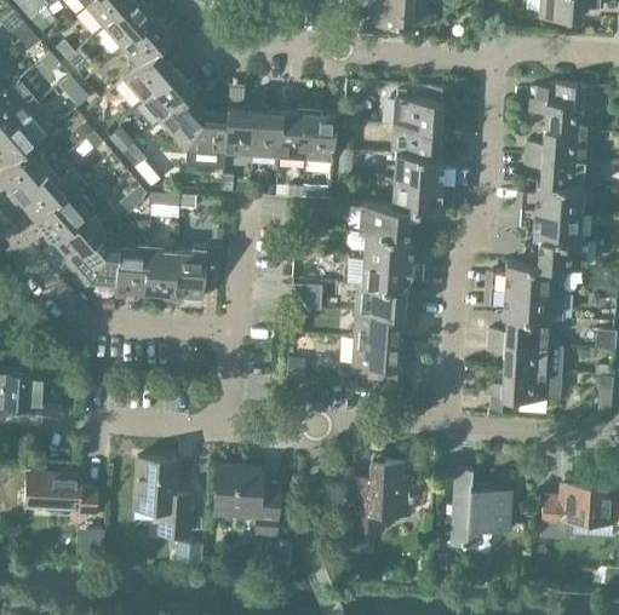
[(43,0),(29,0),(18,10),(29,23),(44,11),(49,6),(43,0)]
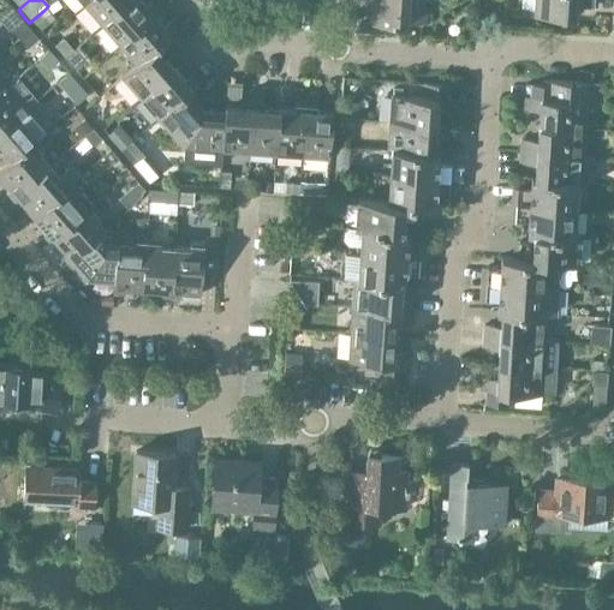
[(95,0),(87,9),(105,29),(136,0),(95,0)]
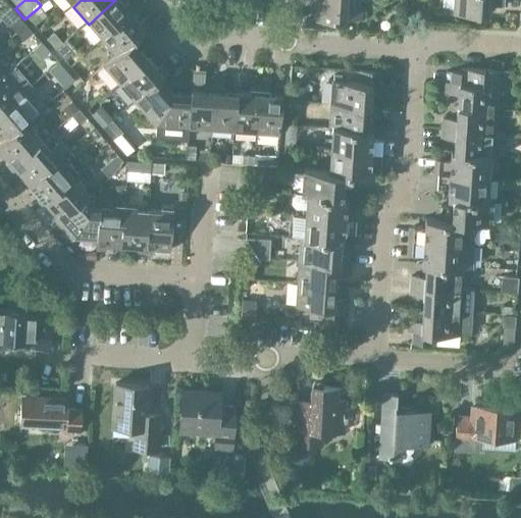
[(104,43),(133,16),(143,7),(136,0),(126,8),(118,0),(115,0),(89,24),(104,43)]
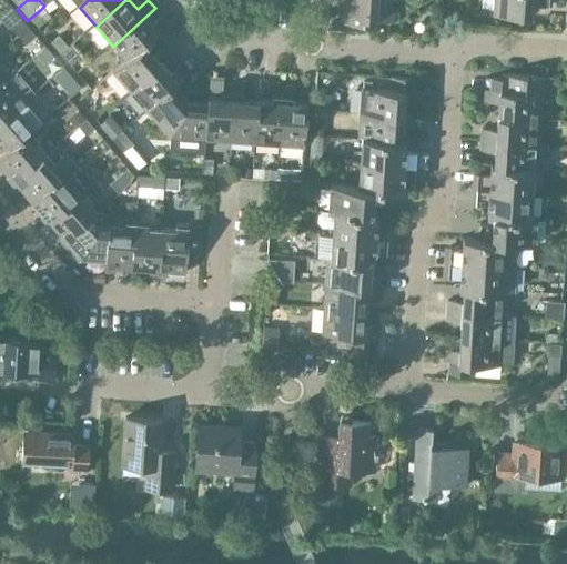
[(343,0),(342,23),(344,23),(394,27),(395,11),(385,10),(385,0),(343,0)]
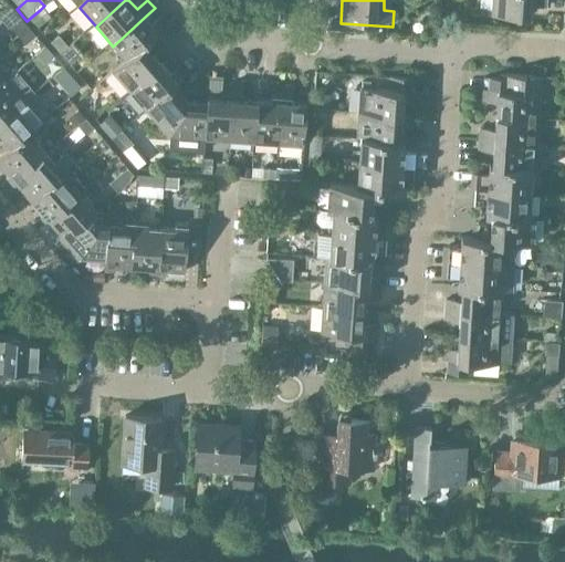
[(551,0),(492,0),(492,16),(531,18),(532,7),(551,8),(551,6),(551,0)]
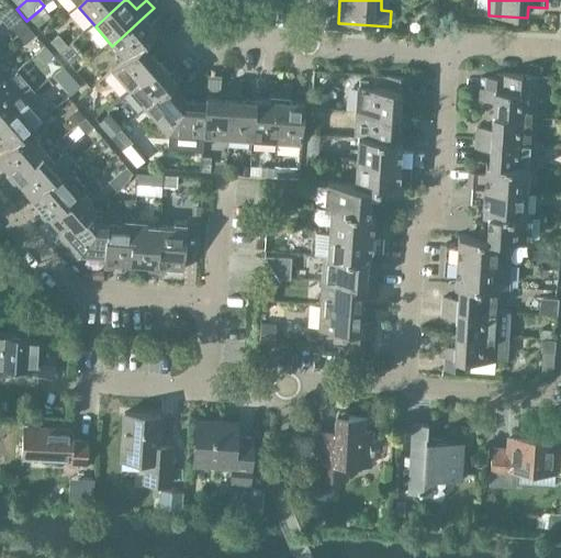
[(40,10),(26,21),(27,22),(37,33),(51,21),(40,10)]
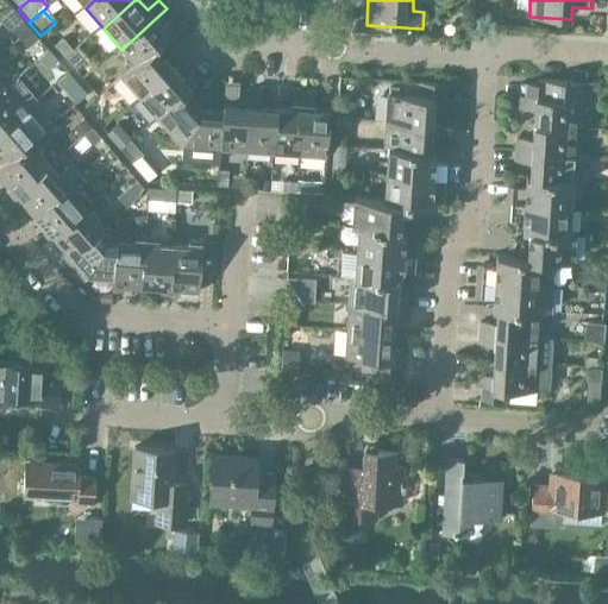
[(121,50),(137,68),(183,27),(176,20),(164,30),(155,19),(121,50)]
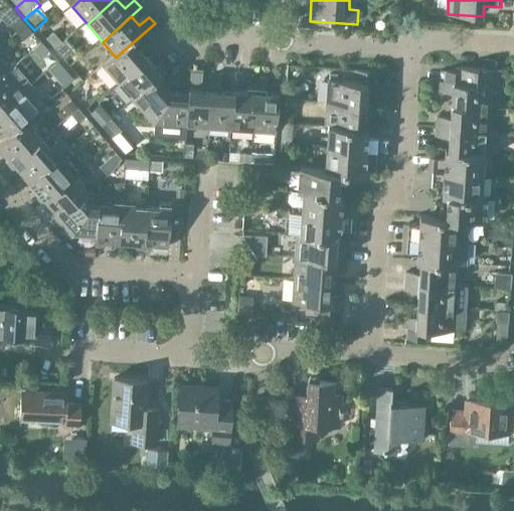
[(11,29),(17,36),(27,28),(20,21),(11,29)]
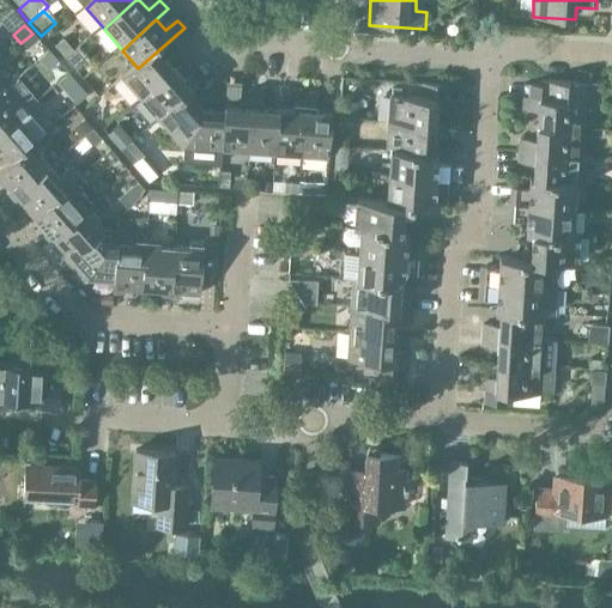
[(123,80),(141,102),(176,71),(167,60),(193,37),(185,28),(138,68),(123,80)]
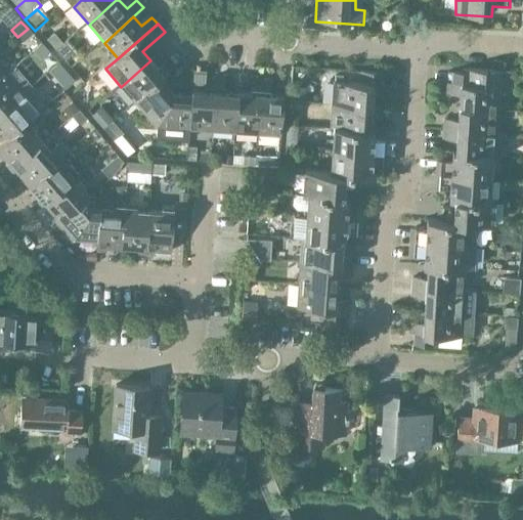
[(394,25),(394,37),(396,37),(405,38),(406,25),(394,25)]
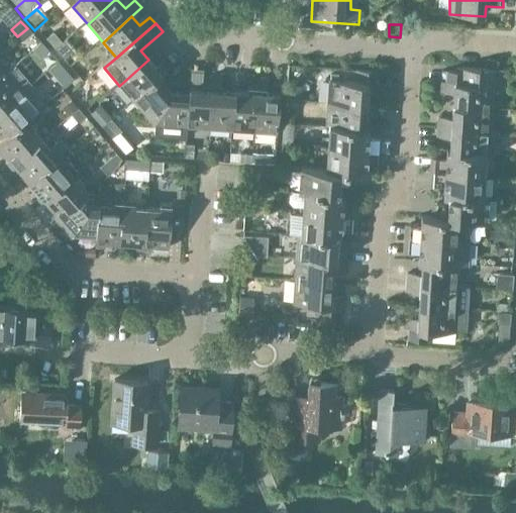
[(24,43),(33,35),(27,28),(17,36),(24,43)]
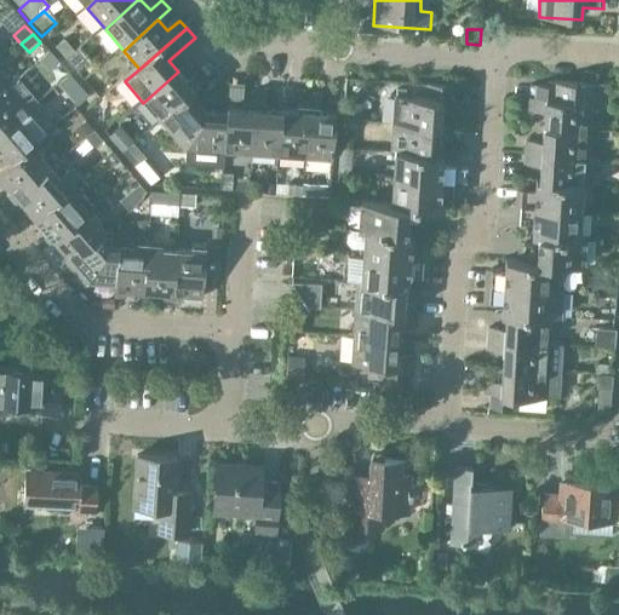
[(63,44),(56,50),(68,62),(74,56),(63,44)]
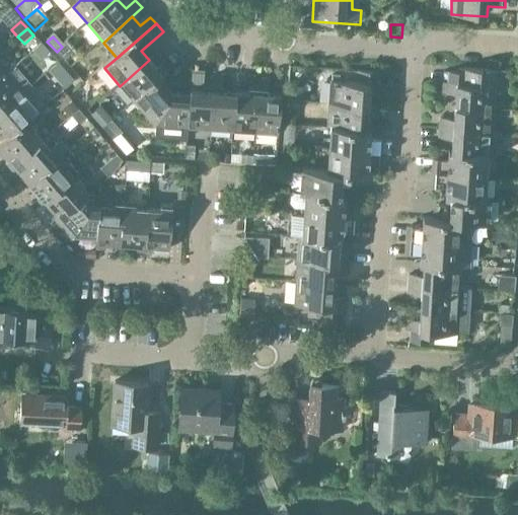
[(62,47),(57,52),(66,63),(75,54),(66,44),(62,47)]
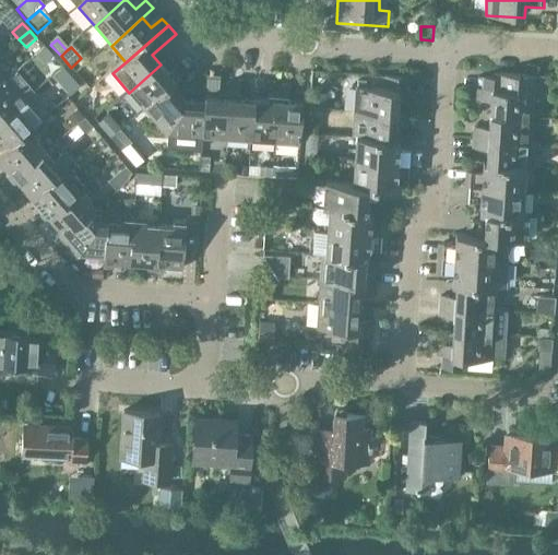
[(46,50),(36,59),(44,68),(54,59),(46,50)]
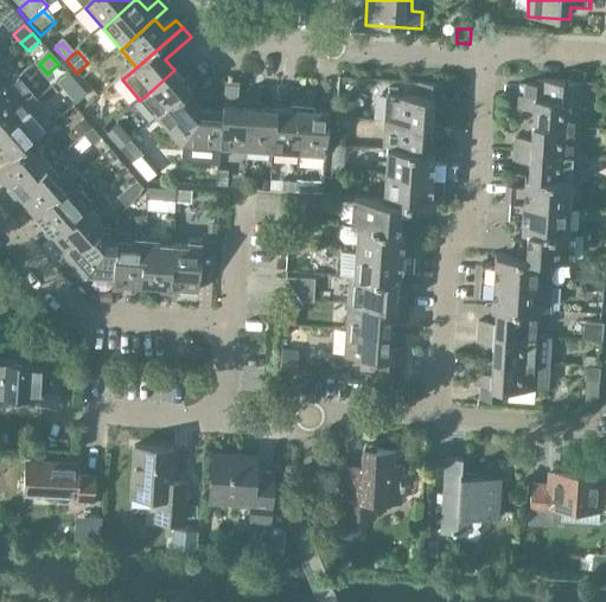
[(140,101),(159,121),(186,97),(204,81),(196,71),(185,82),(174,70),(140,101)]
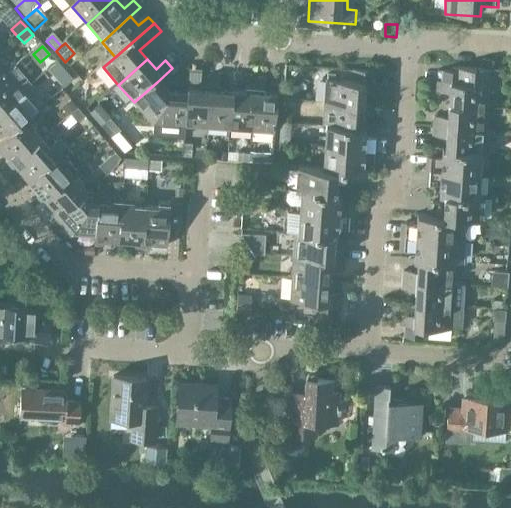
[(0,82),(10,74),(0,62),(0,82)]
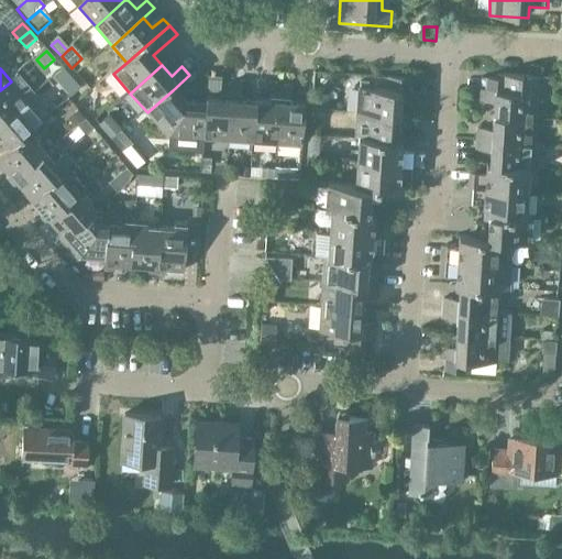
[(66,73),(64,70),(54,79),(59,86),(69,77),(66,73)]
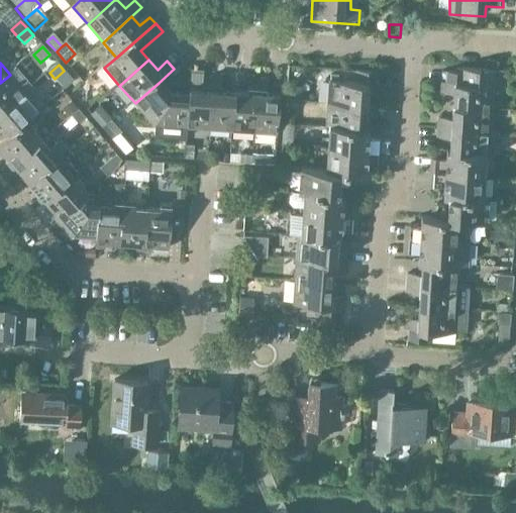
[(10,75),(0,83),(0,115),(26,93),(32,88),(16,69),(10,75)]
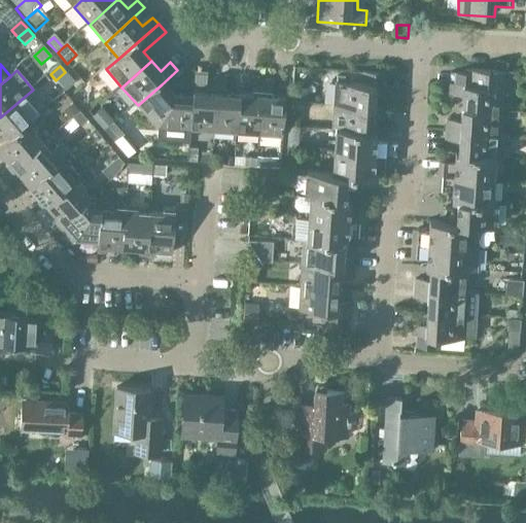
[(337,84),(335,107),(375,110),(376,97),(388,98),(390,76),(360,74),(359,85),(337,84)]
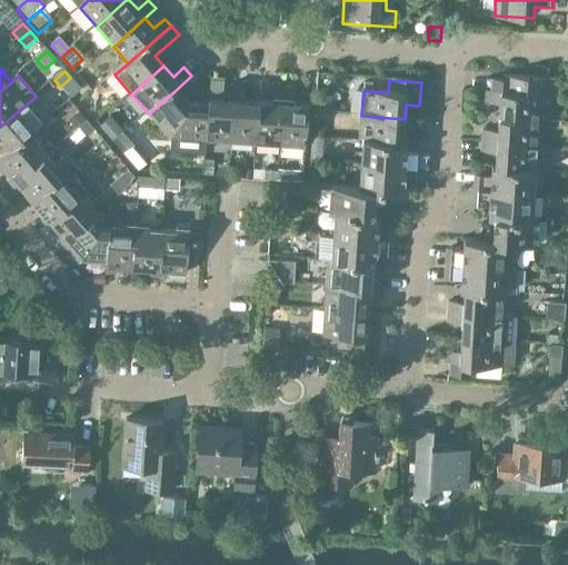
[(486,93),(485,105),(500,106),(499,119),(541,122),(544,90),(544,83),(492,80),(492,95),(486,93)]
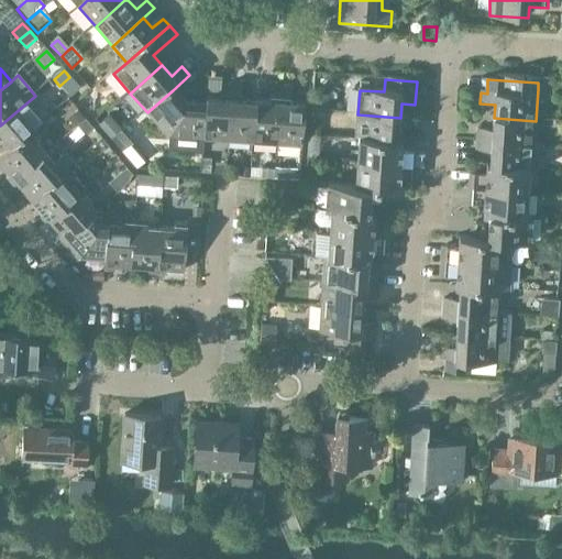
[(204,142),(230,143),(233,87),(222,86),(222,100),(208,99),(207,109),(204,142)]
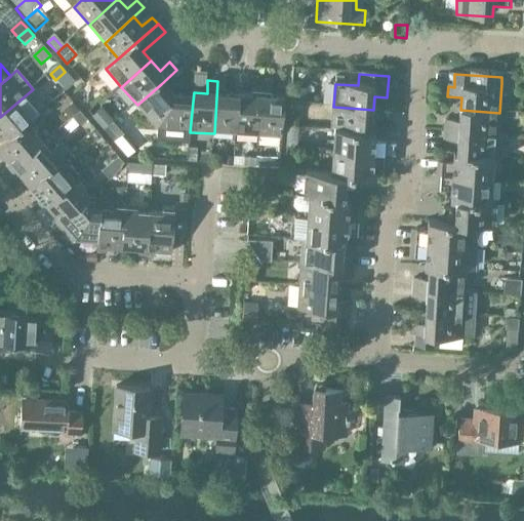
[(214,133),(237,135),(240,95),(227,95),(228,81),(217,81),(214,133)]
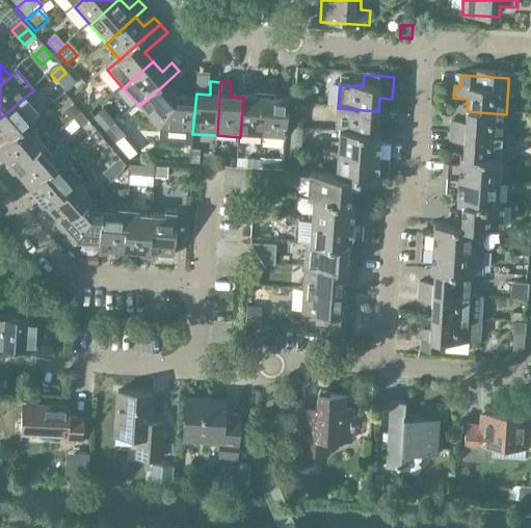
[(240,137),(263,138),(267,85),(257,84),(256,98),(243,97),(240,137)]
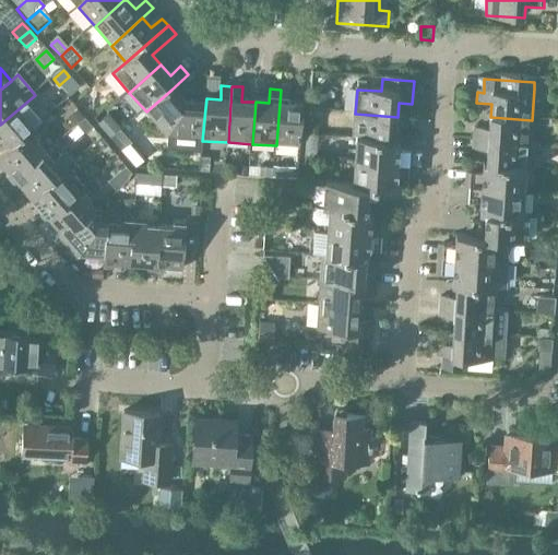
[(171,90),(146,111),(169,138),(171,139),(170,149),(203,152),(203,141),(202,141),(205,108),(198,107),(198,104),(192,104),(188,108),(171,90)]
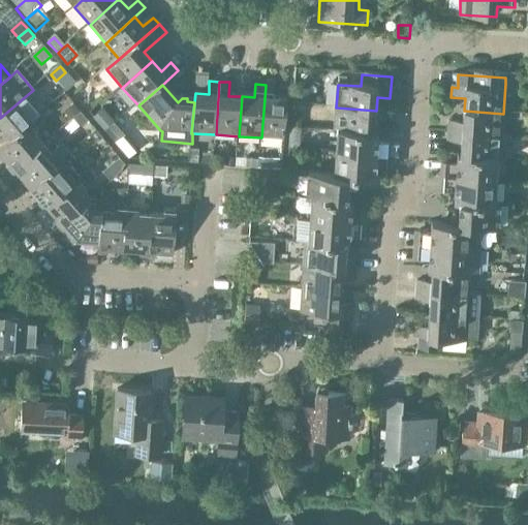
[(266,85),(261,137),(284,140),(287,100),(274,99),(275,86),(266,85)]
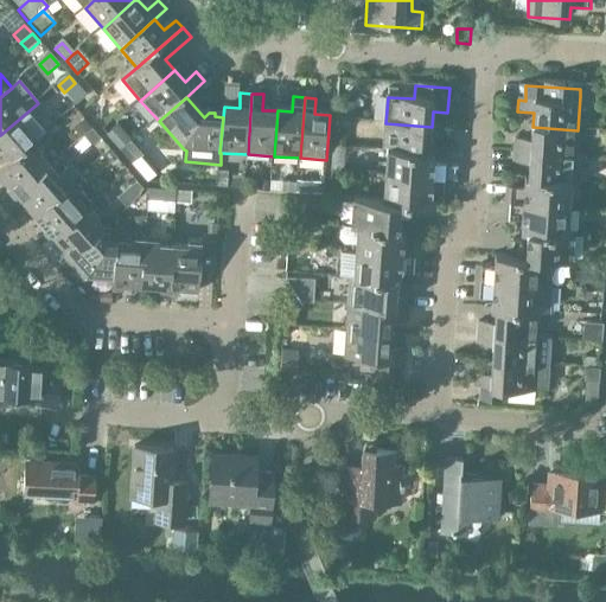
[(0,158),(0,166),(2,170),(4,171),(37,142),(50,132),(31,109),(0,135),(0,143),(7,152),(0,158)]
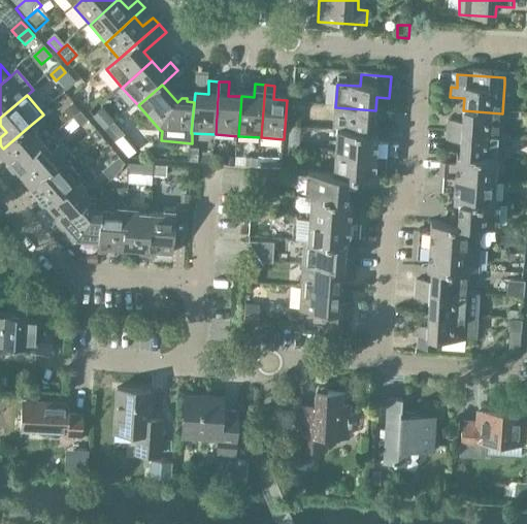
[(74,105),(63,115),(70,123),(74,120),(80,115),(81,113),(74,105)]
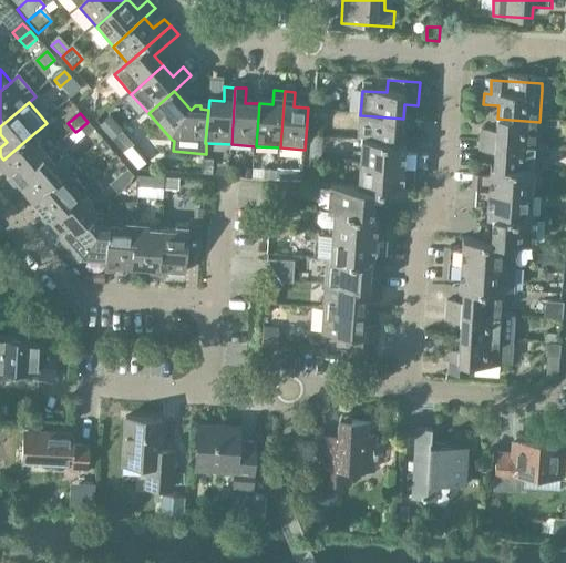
[(359,141),(362,141),(401,143),(401,142),(402,129),(415,131),(417,120),(403,119),(360,115),(359,141)]
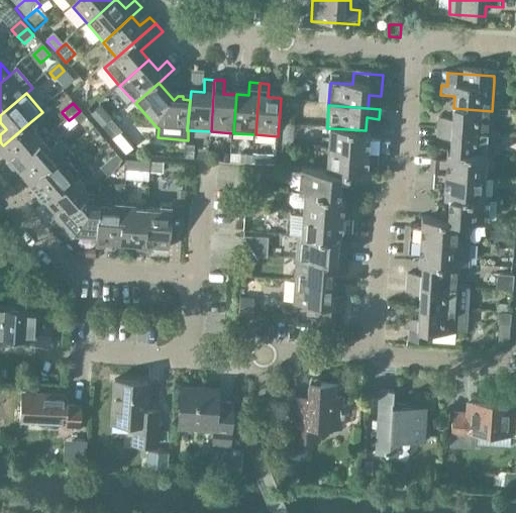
[(439,120),(438,130),(491,133),(492,111),(453,108),(452,121),(439,120)]
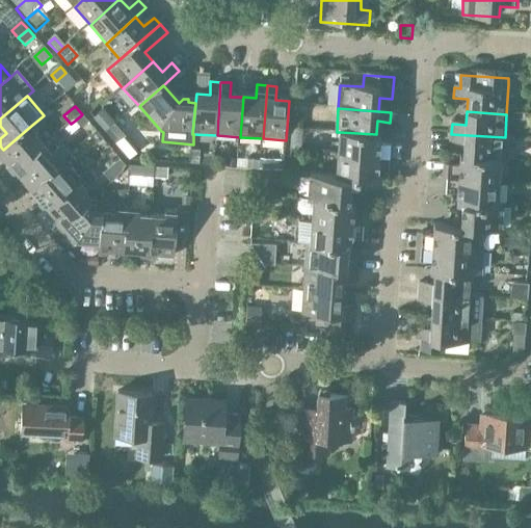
[(105,112),(95,120),(106,133),(115,126),(115,125),(105,112)]
